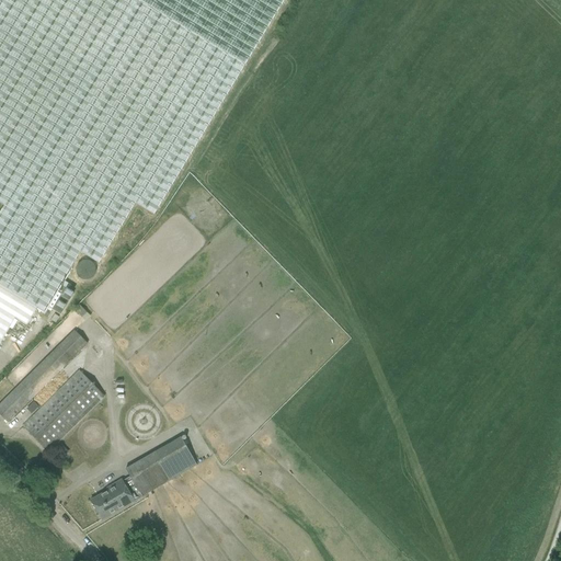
[(153,216),(284,0),(0,0),(0,204),(4,207),(0,213),(0,343),(15,319),(26,325),(36,310),(45,316),(44,317),(47,319),(53,311),(60,316),(73,295),(67,290),(70,285),(65,283),(61,287),(60,286),(80,253),(99,264),(135,204),(153,216)]
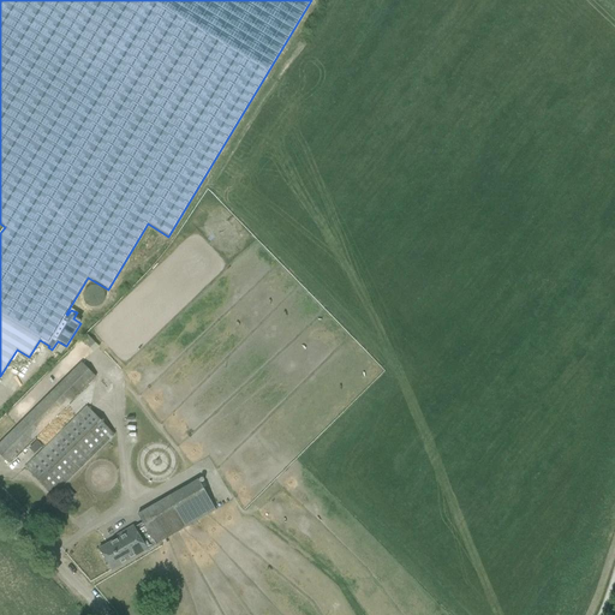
[(0,443),(0,455),(9,464),(96,377),(82,364),(0,443)]
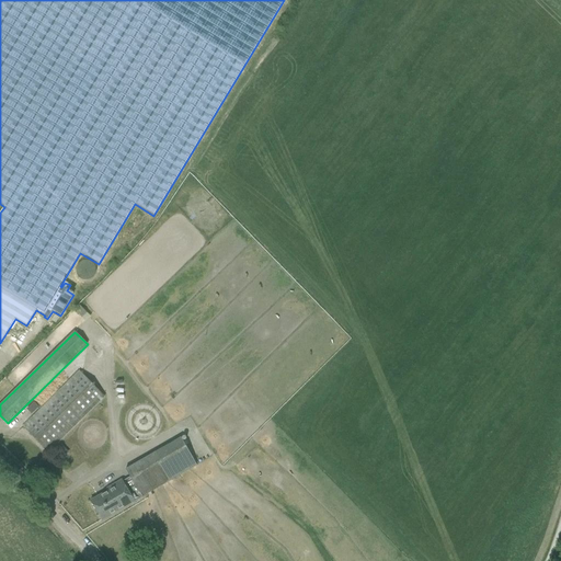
[(23,427),(48,451),(104,397),(79,373),(23,427)]
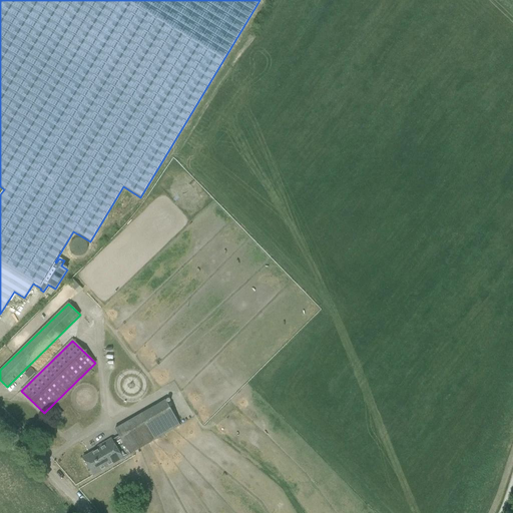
[(30,368),(24,374),(29,379),(35,373),(30,368)]
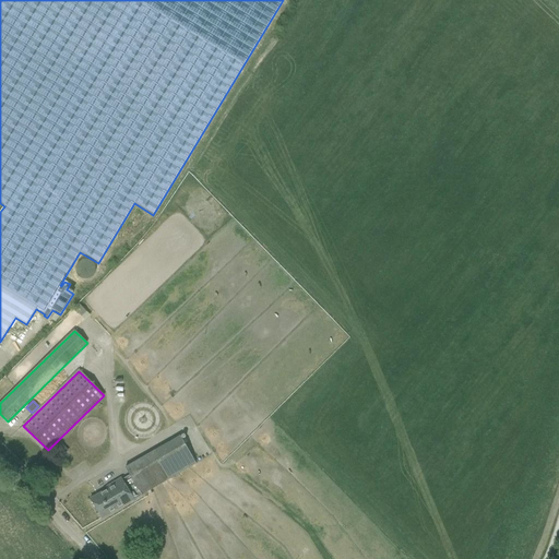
[(97,496),(91,500),(102,519),(111,513),(171,477),(156,450),(126,468),(134,485),(129,488),(123,480),(105,491),(100,495),(97,496)]
